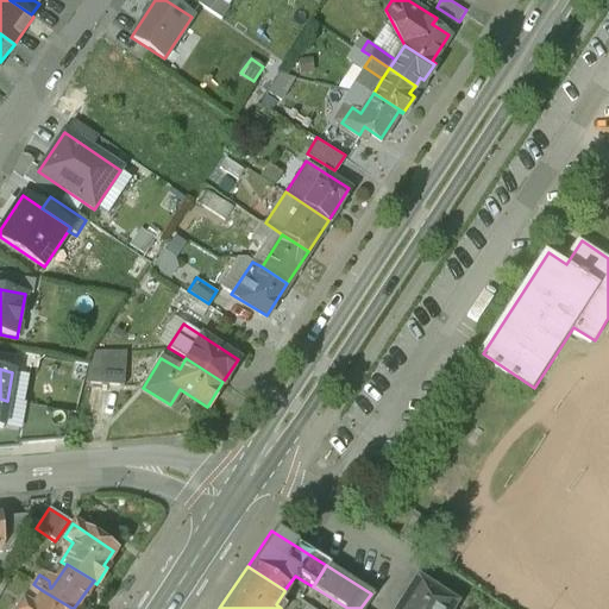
[(284,590),(284,591),(290,595),(299,583),(302,585),(305,582),(295,576),(284,590)]
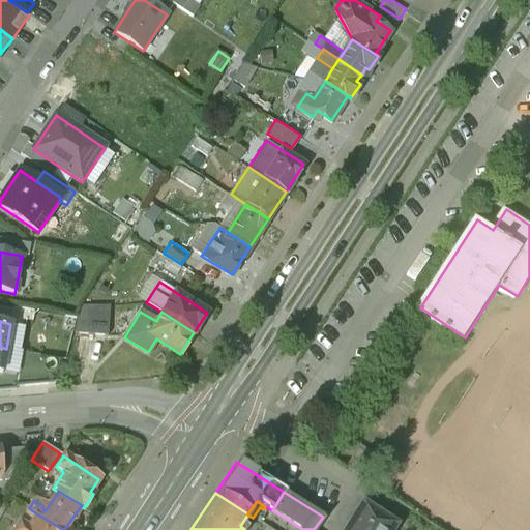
[(392,529),(395,525),(362,503),(346,529),(392,529)]
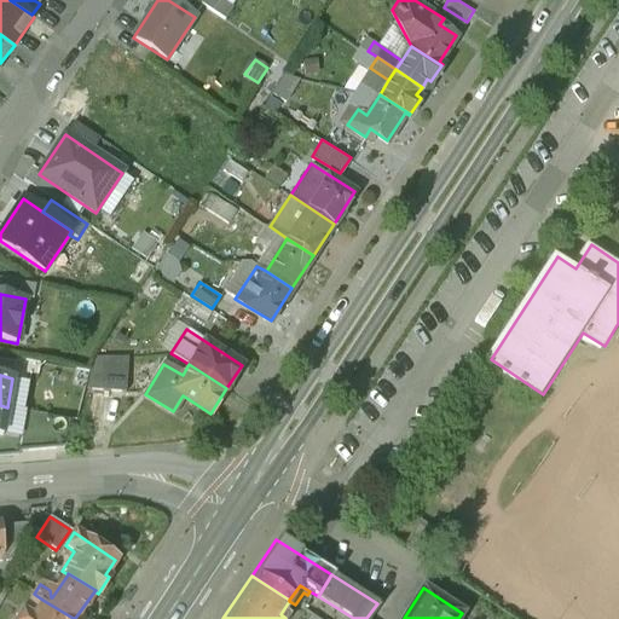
[(73,618),(42,600),(30,618),(22,612),(17,618),(73,618)]
